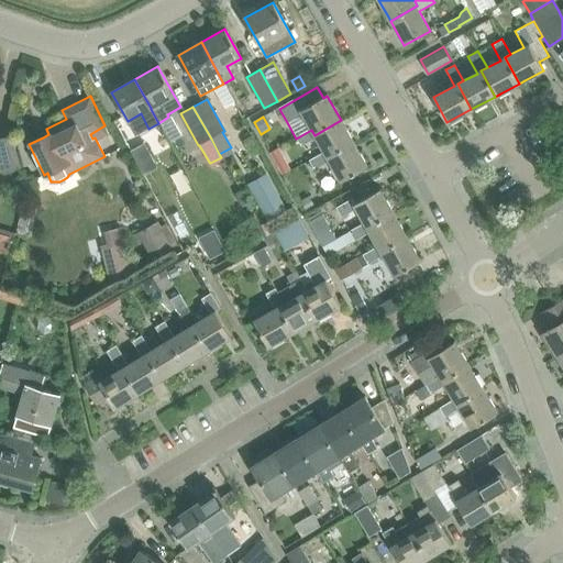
[(296,139),(300,147),(317,139),(324,153),(328,158),(354,143),(351,138),(341,120),(315,135),(311,130),(296,139)]
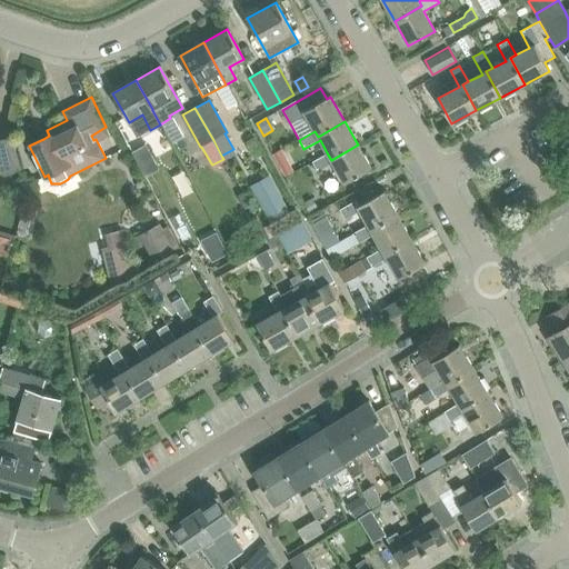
[(0,138),(0,167),(1,171),(19,167),(12,136),(0,138)]
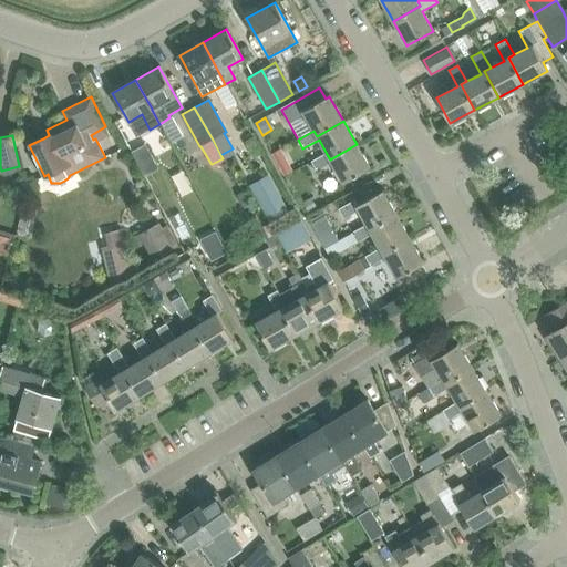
[(127,144),(145,177),(158,171),(141,137),(127,144)]
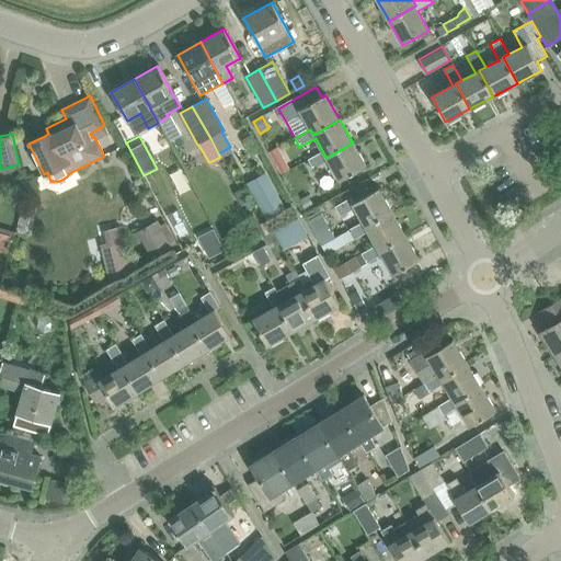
[(323,152),(308,161),(313,171),(329,162),(340,182),(366,167),(353,142),(327,158),(323,152)]
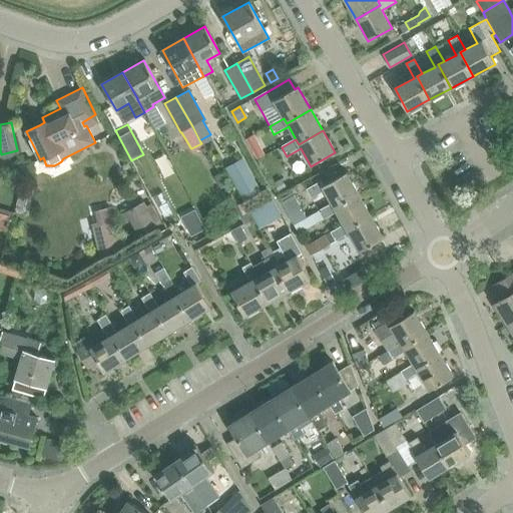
[(254,134),(245,139),(251,149),(261,144),(254,134)]
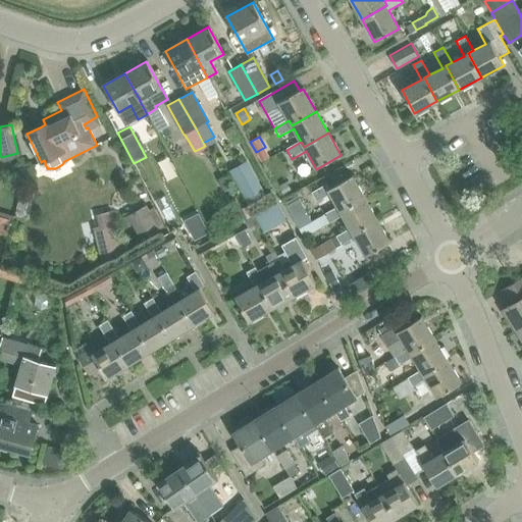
[(229,169),(248,200),(264,190),(246,160),(229,169)]
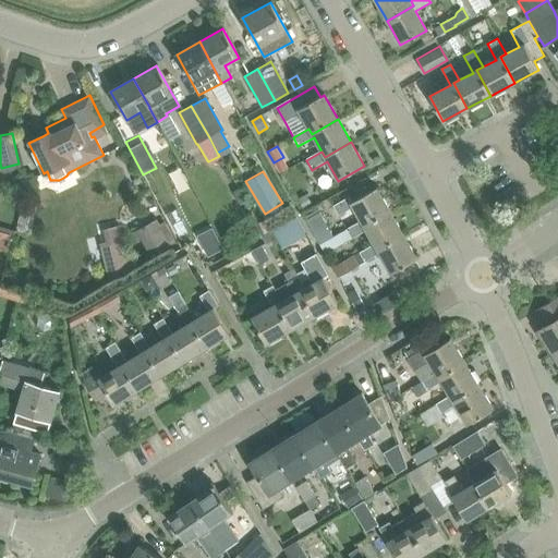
[(33,179),(23,183),(24,193),(25,195),(38,190),(33,179)]
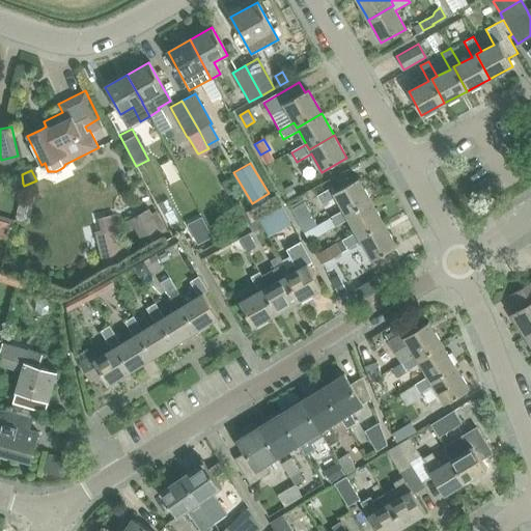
[(331,189),(317,197),(323,206),(336,198),(343,211),(346,216),(370,202),(368,197),(358,179),(334,194),(331,189)]
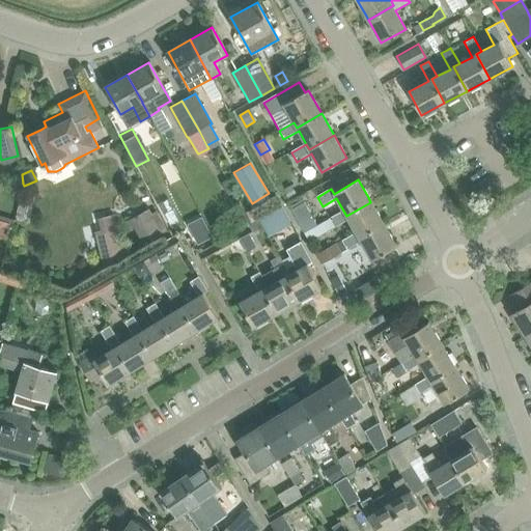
[(291,184),(283,189),(289,198),(297,194),(291,184)]
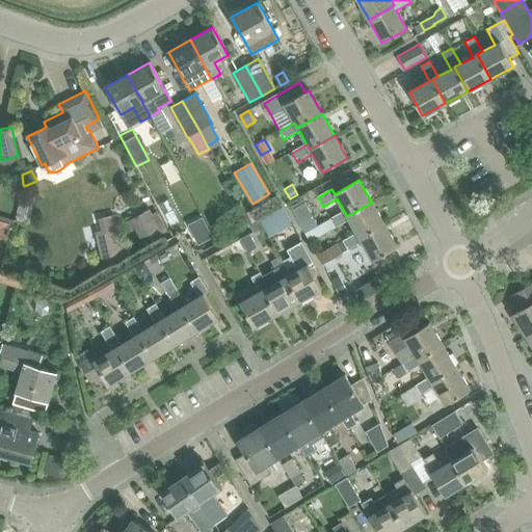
[(292,208),(304,232),(319,223),(306,201),(292,208)]
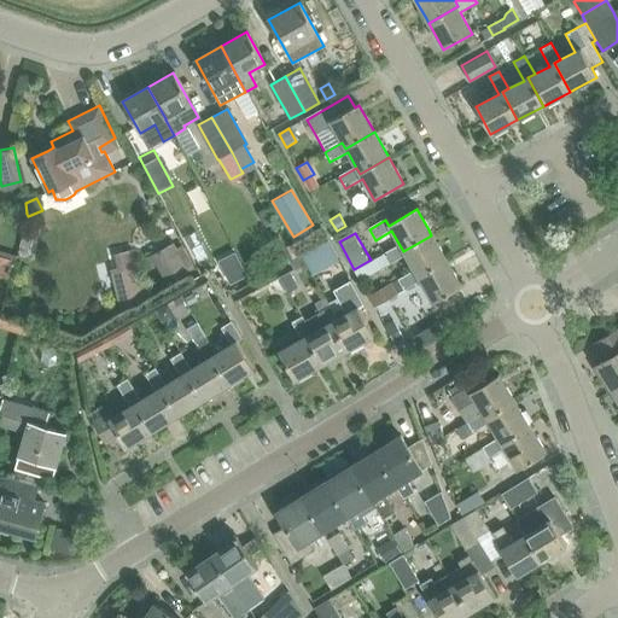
[(400,245),(383,255),(389,266),(406,256),(414,272),(418,278),(447,261),(443,256),(431,235),(403,251),(400,245)]
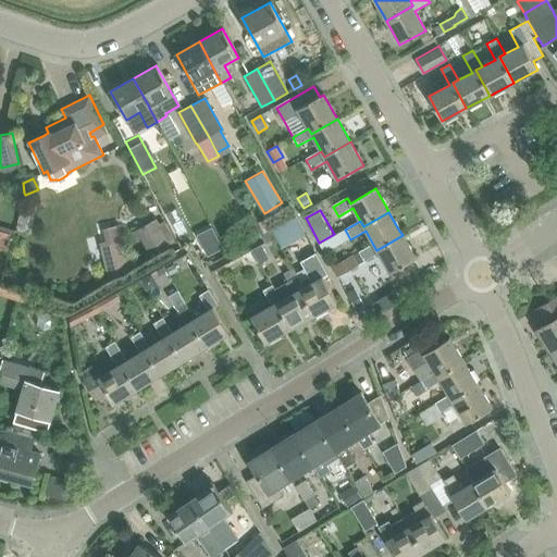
[(295,217),(271,230),(276,238),(281,248),(305,235),(300,225),(299,225),(295,218),(295,217)]
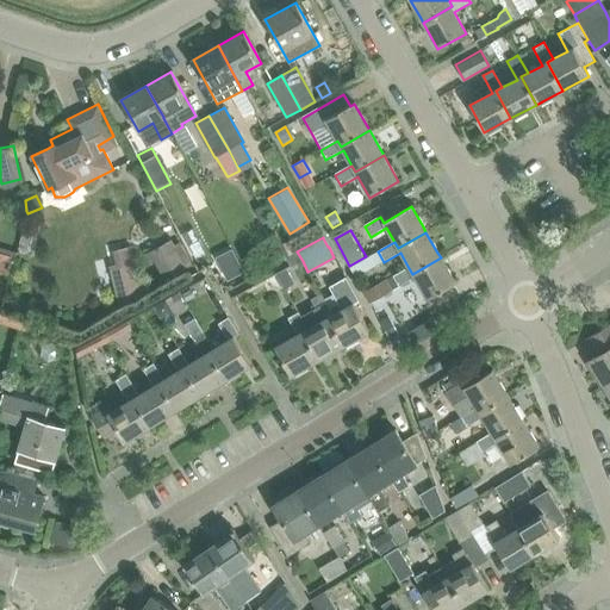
[(187,268),(170,241),(150,251),(147,255),(149,262),(154,260),(166,279),(187,268)]
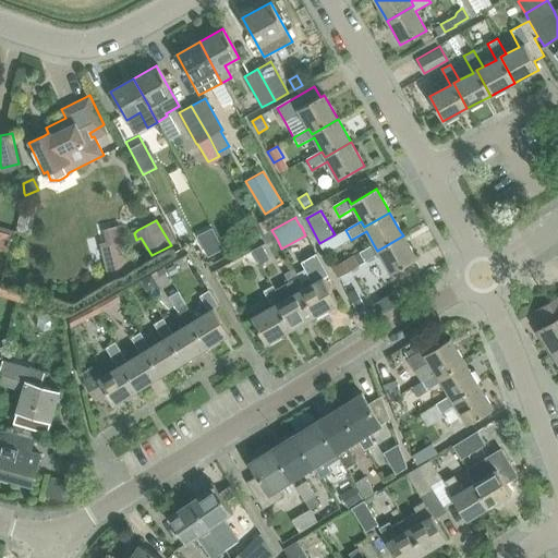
[(0,249),(5,251),(9,251),(14,231),(0,226),(0,249)]
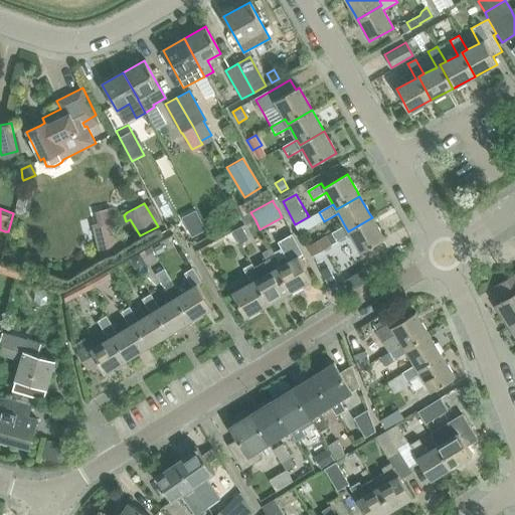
[(99,222),(93,223),(101,256),(127,251),(123,232),(117,233),(111,208),(96,212),(99,222)]
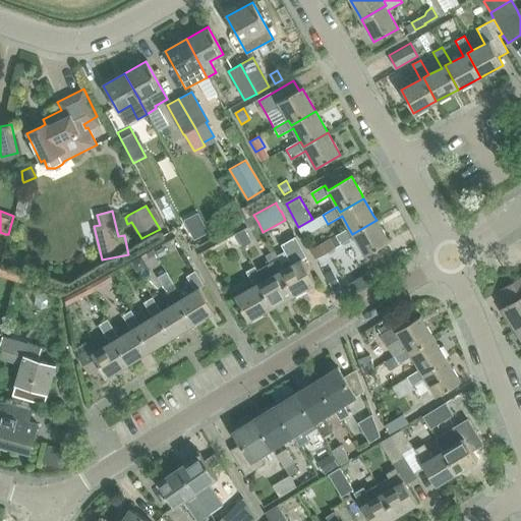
[(198,214),(186,220),(196,239),(209,233),(198,214)]
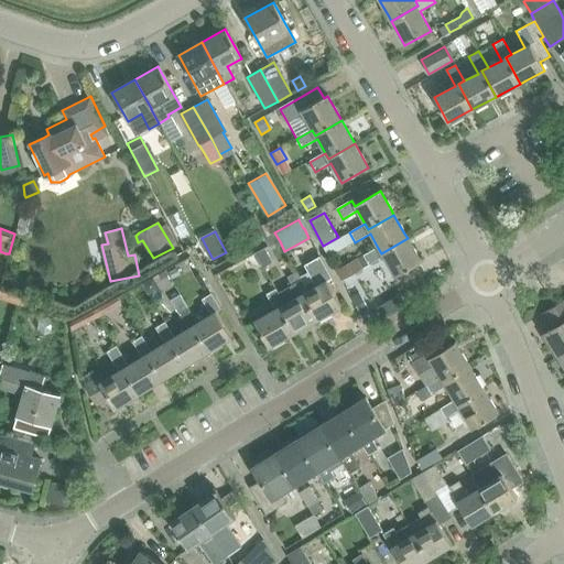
[(349,232),(322,249),(327,259),(355,242),(349,232)]
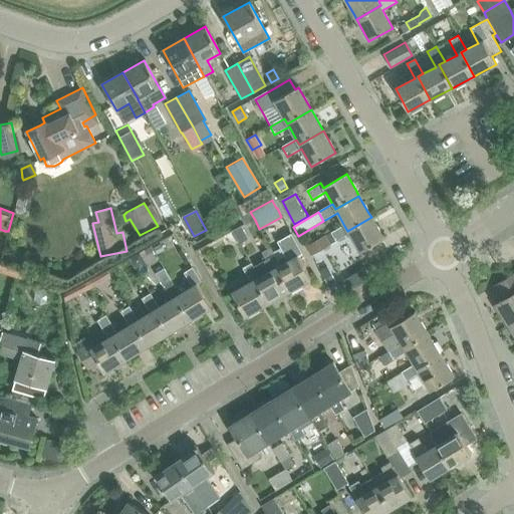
[(217,214),(205,220),(211,232),(223,225),(217,214)]
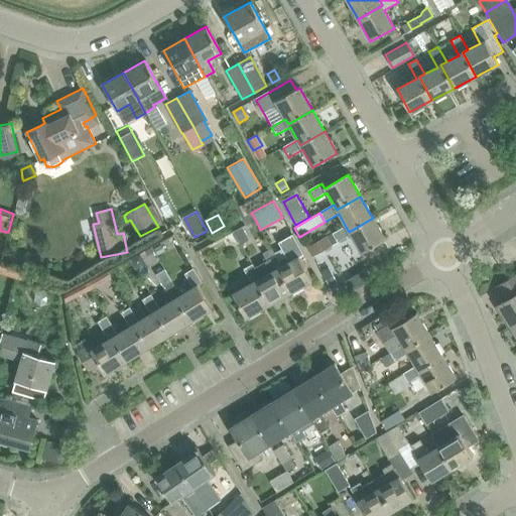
[(346,227),(333,235),(337,243),(351,236),(361,254),(385,240),(373,218),(349,232),(346,227)]
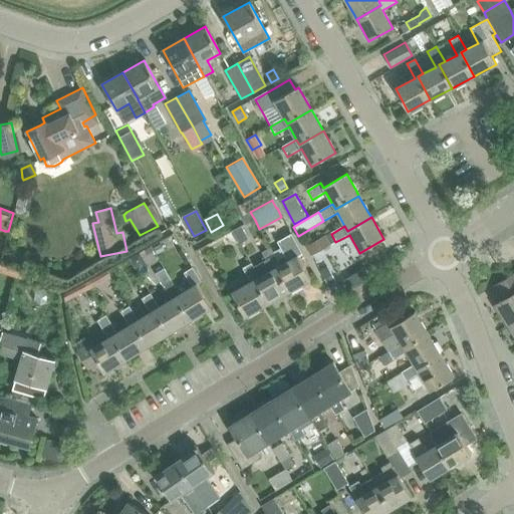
[(241,225),(232,230),(240,243),(248,238),(241,225)]
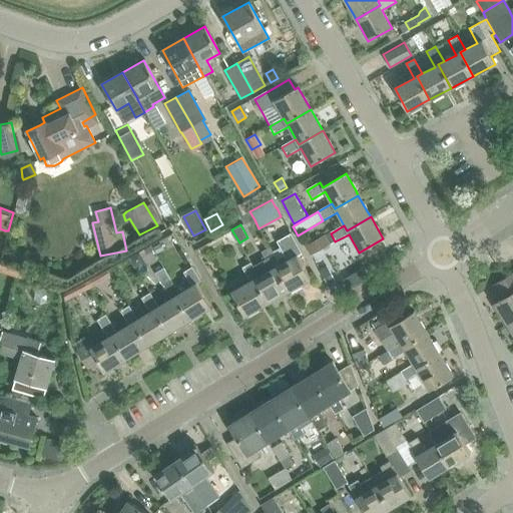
[(291,232),(277,240),(288,261),(281,265),(279,266),(293,290),(310,280),(297,257),(303,253),(291,232)]
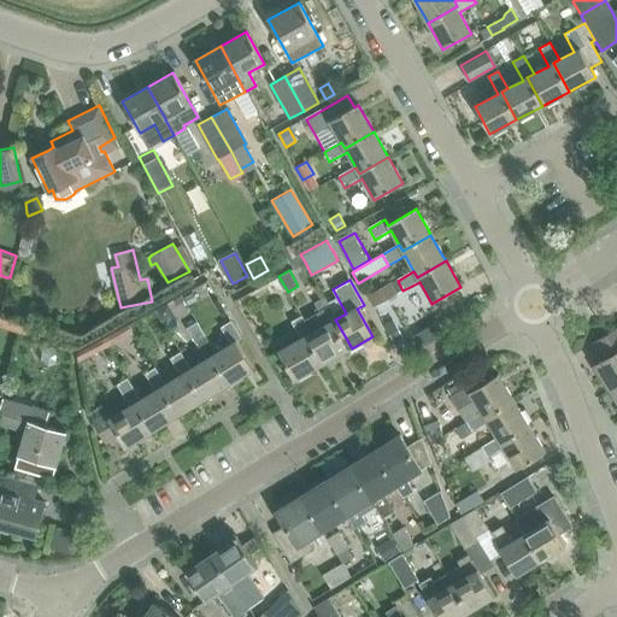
[(391,282),(369,294),(375,306),(397,294),(391,282)]
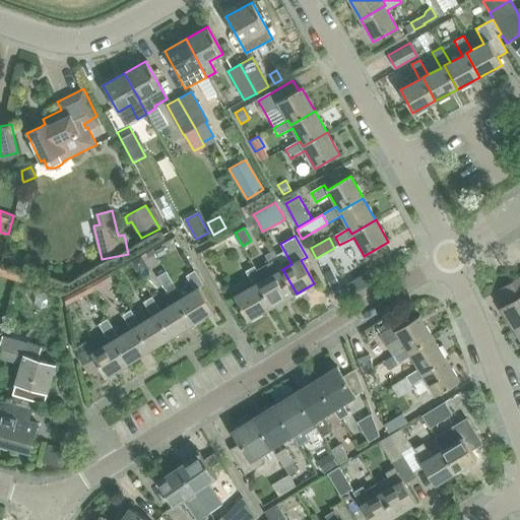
[(161,248),(154,251),(158,258),(166,254),(161,248)]
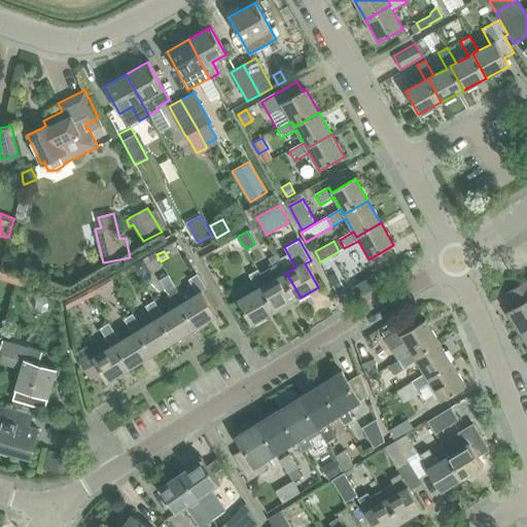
[(143,259),(134,265),(134,266),(139,274),(148,269),(143,260),(143,259)]
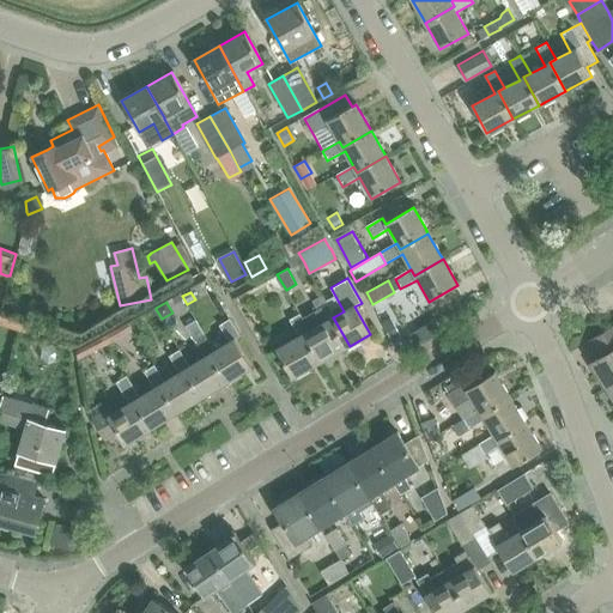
[(326,304),(301,319),(308,331),(325,360),(350,346),(333,317),(326,304)]
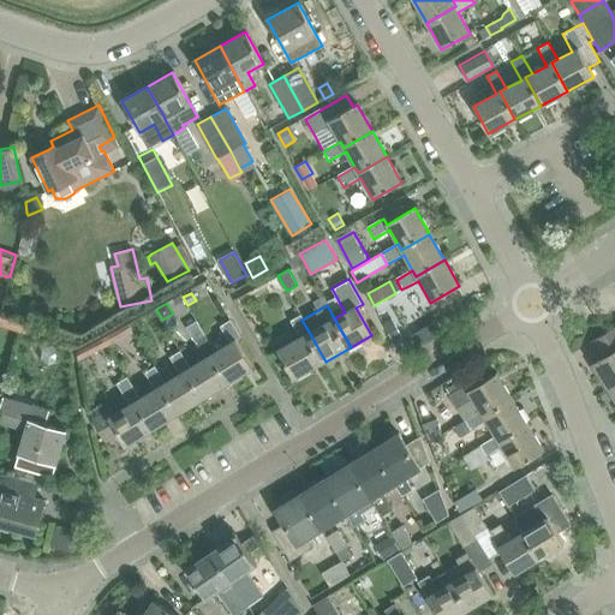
[(326,362),(309,332),(300,316),(290,322),(298,338),(276,351),(293,380),(326,362)]
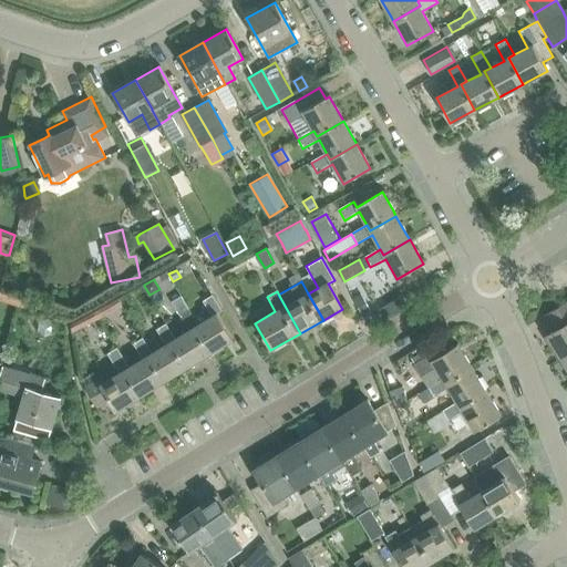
[(198,325),(193,328),(208,353),(214,350),(233,338),(225,326),(218,315),(223,311),(212,295),(203,300),(213,316),(198,325)]
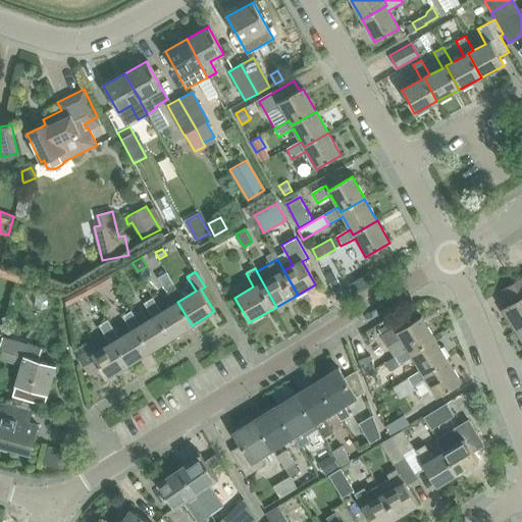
[(333,273),(326,277),(332,289),(340,284),(333,273)]
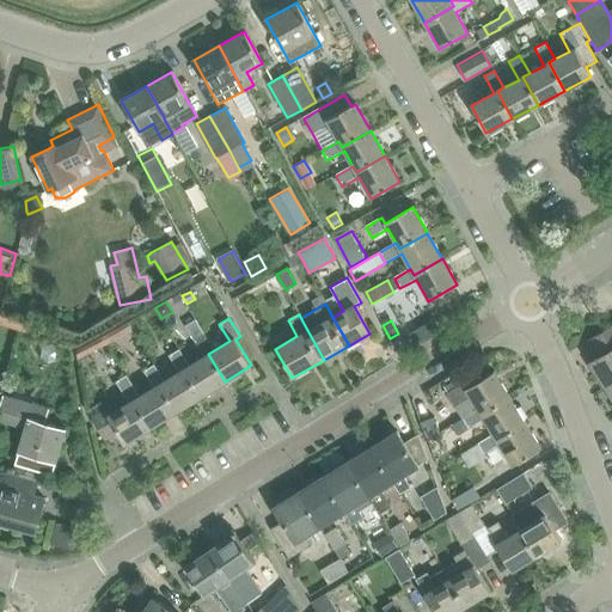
[(611,325),(601,331),(586,342),(595,357),(587,363),(603,390),(605,389),(611,384),(611,325)]
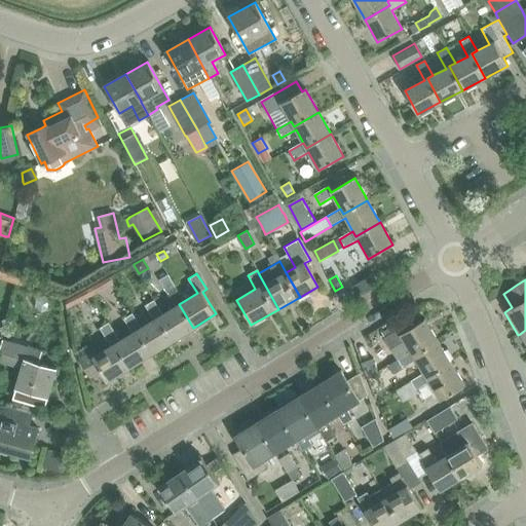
[(162,314),(158,316),(173,340),(177,337),(193,328),(179,304),(184,301),(175,287),(166,292),(175,306),(162,314)]
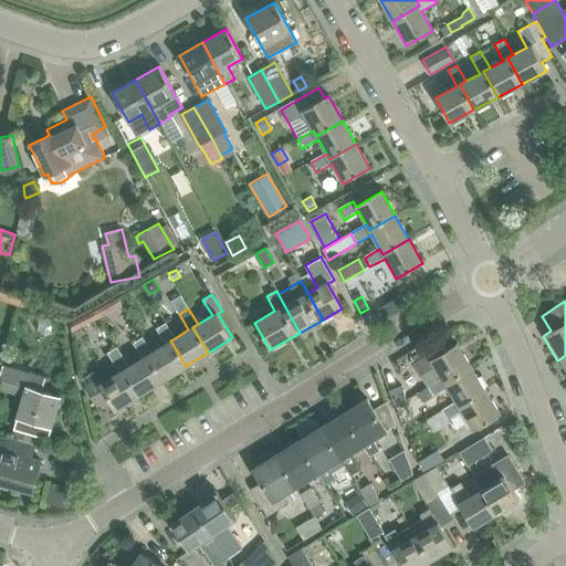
[(152,353),(146,355),(161,380),(167,378),(186,366),(170,341),(175,338),(166,323),(156,329),(165,344),(152,353)]
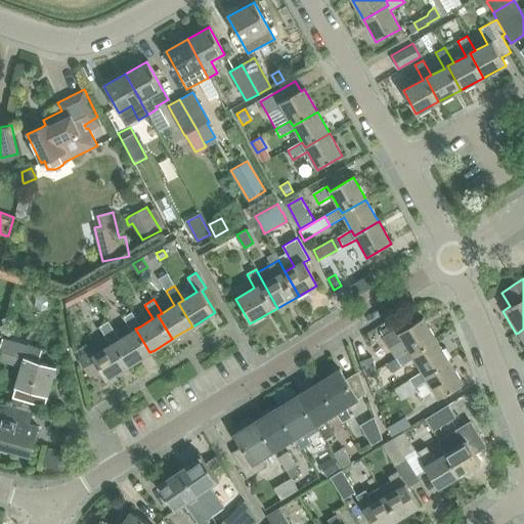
[(119,339),(114,342),(128,365),(133,363),(149,352),(135,329),(140,326),(131,312),(123,317),(131,332),(119,339)]
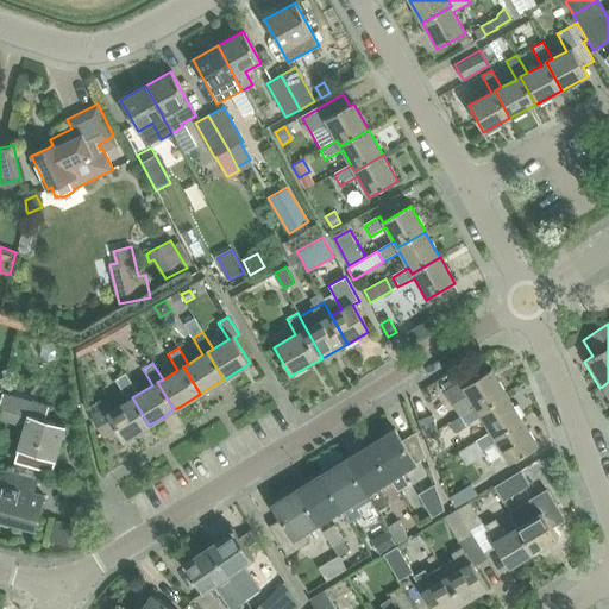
[(457,375),(440,385),(459,418),(477,408),(479,413),(507,396),(503,391),(491,370),(464,387),(457,375)]
